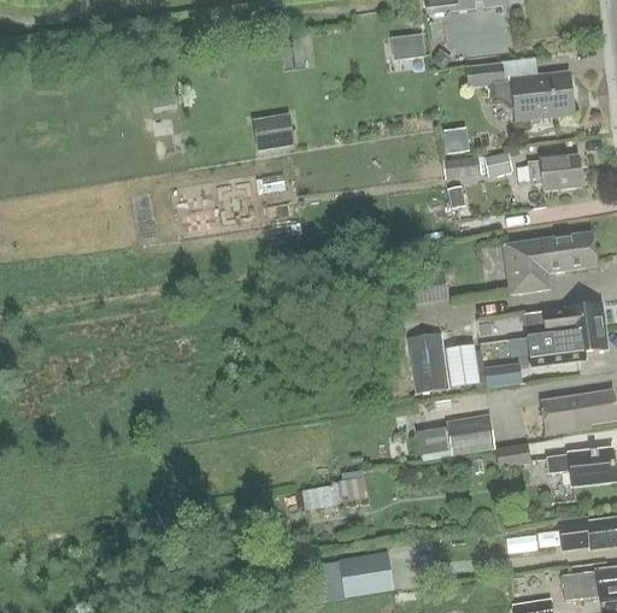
[(433,31),(398,33),(399,56),(434,54),(433,31)]
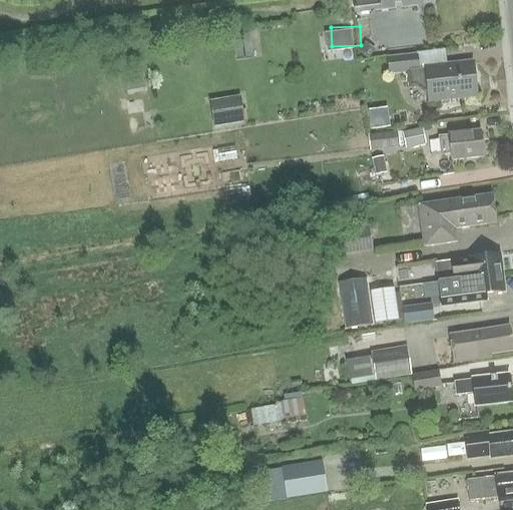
[(252,55),(249,31),(232,33),(235,58),(252,55)]
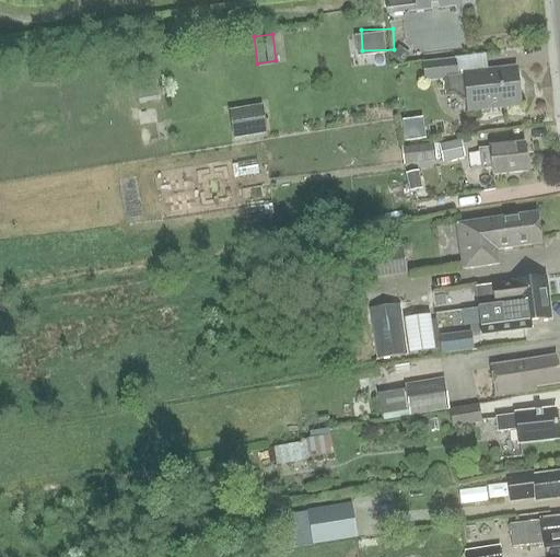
[(409,51),(398,44),(392,54),(404,61),(409,51)]
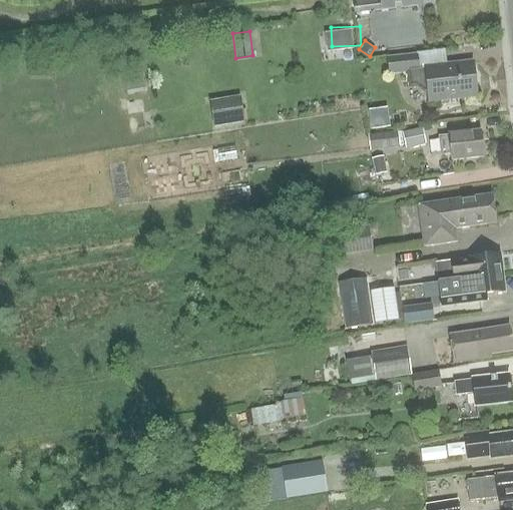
[(429,99),(477,94),(473,60),(425,65),(425,67),(419,68),(417,53),(388,56),(390,71),(408,69),(410,83),(427,81),(429,99)]
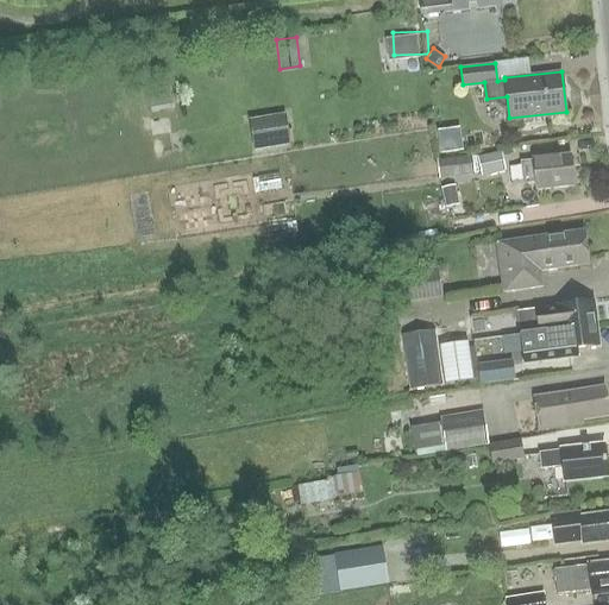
[(267,115),(250,119),(255,150),(289,144),(286,126),(269,130),(267,115)]
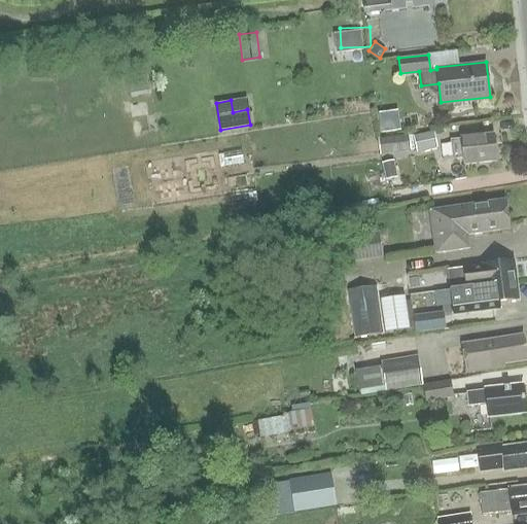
[(434,131),(414,135),(416,149),(436,145),(434,131)]
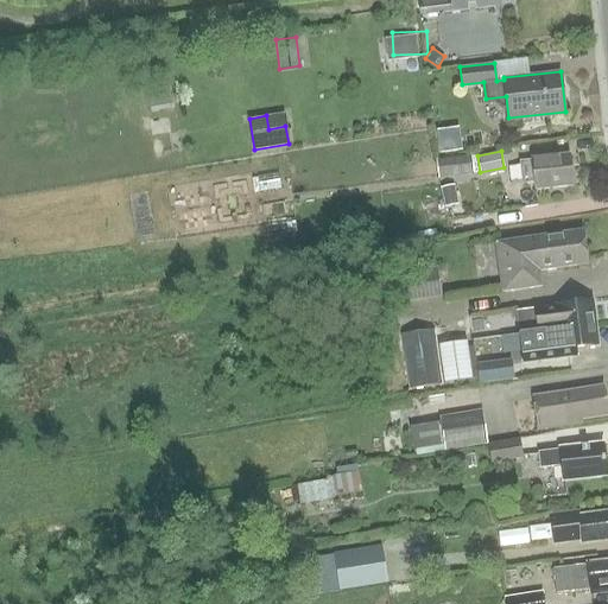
[(436,158),(438,176),(474,171),(472,153),(436,158)]
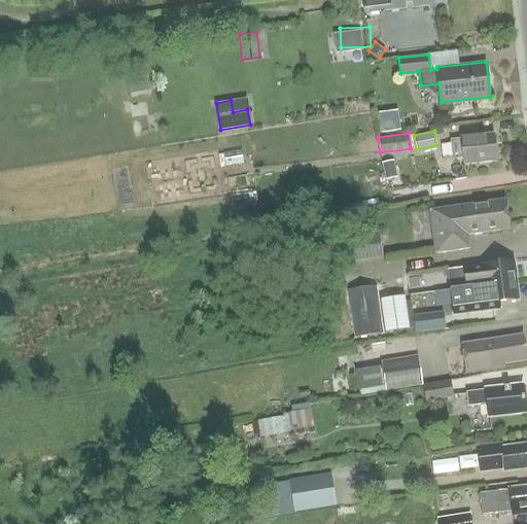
[(464,163),(497,159),(494,133),(461,136),(461,137),(451,138),(453,158),(463,156),(464,163)]
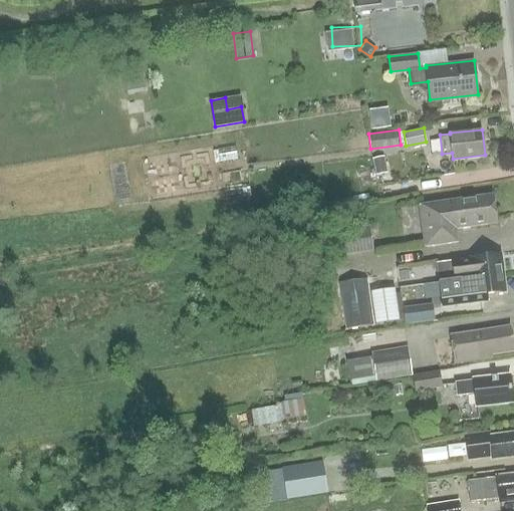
[(372,157),(376,173),(388,171),(384,155),(372,157)]
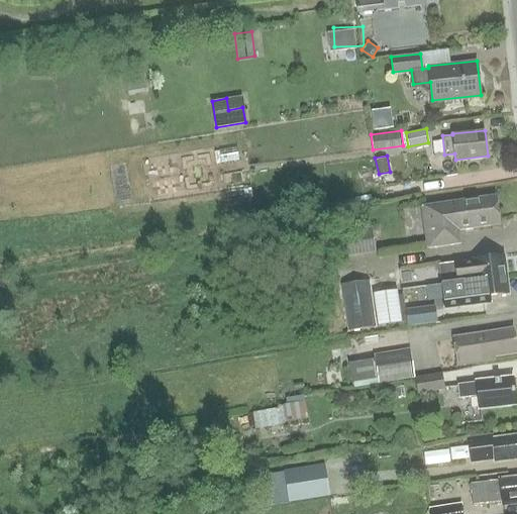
[(458,229),(499,223),(496,194),(422,205),(427,246),(460,242),(458,229)]
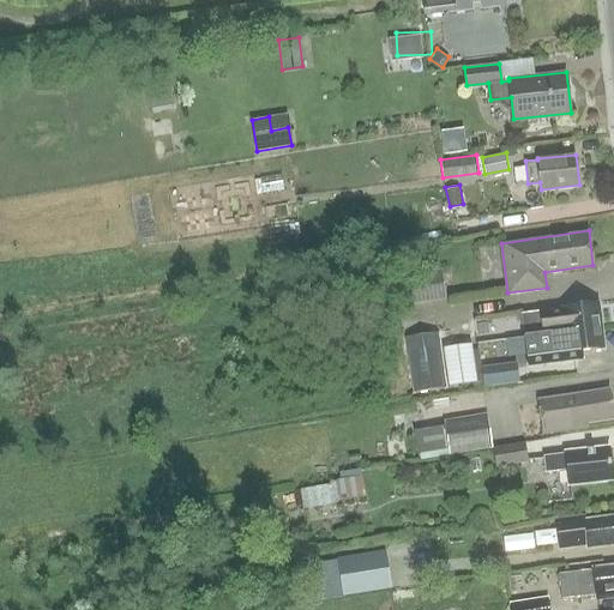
[(398,275),(403,303),(446,297),(443,267),(398,275)]
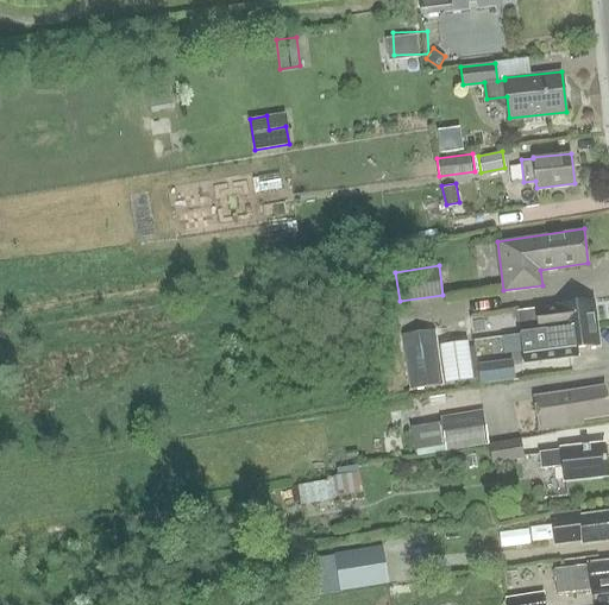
[(532,309),(516,312),(519,333),(519,334),(596,323),(592,298),(575,301),(571,297),(565,298),(563,303),(558,303),(558,306),(532,309)]
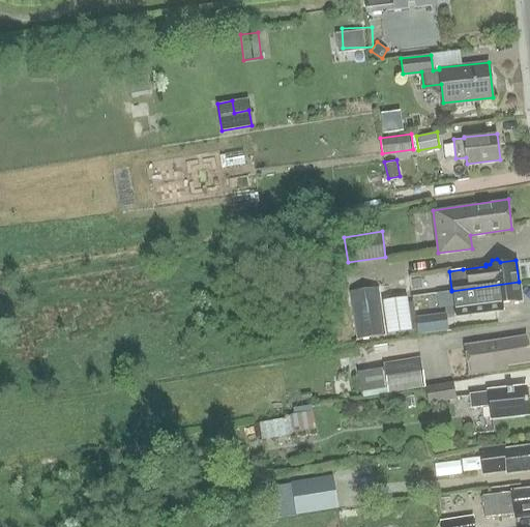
[(498,309),(497,303),(521,300),(519,282),(473,288),(451,291),(455,315),(498,309)]
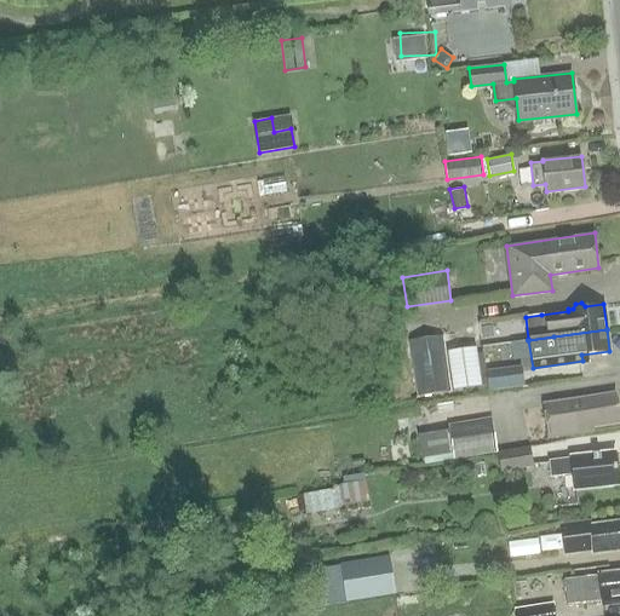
[(445,334),(408,339),(418,396),(453,390),(445,334)]
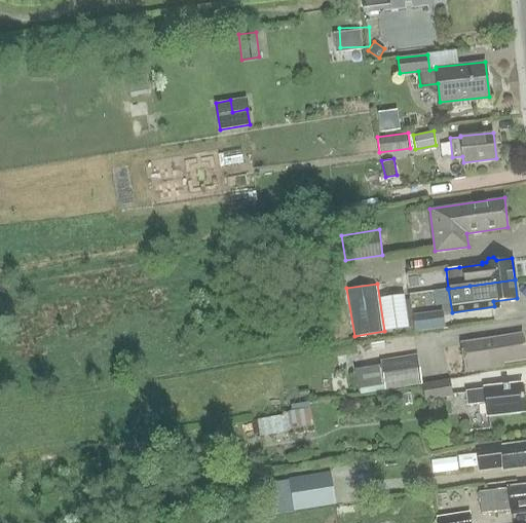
[(412,314),(414,331),(445,327),(443,311),(412,314)]
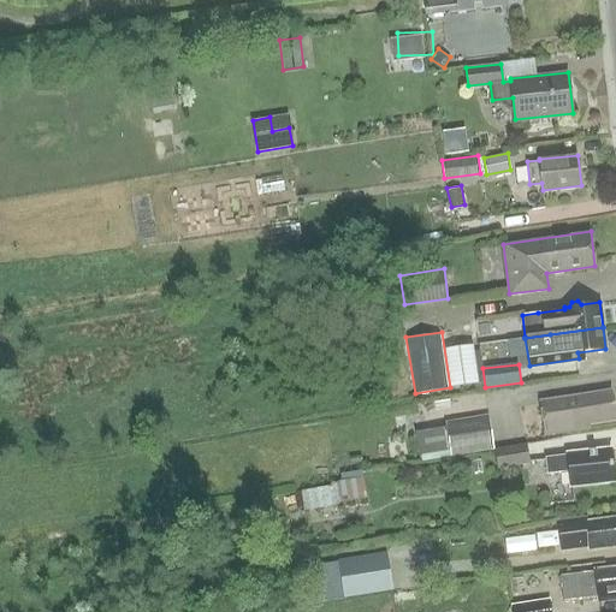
[(545,433),(561,431),(588,427),(588,422),(615,417),(615,416),(612,390),(540,402),(545,433)]
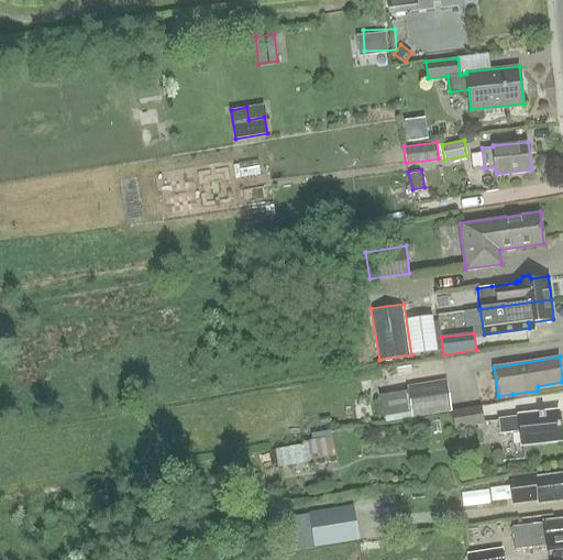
[(412,416),(452,409),(448,383),(408,390),(412,416)]
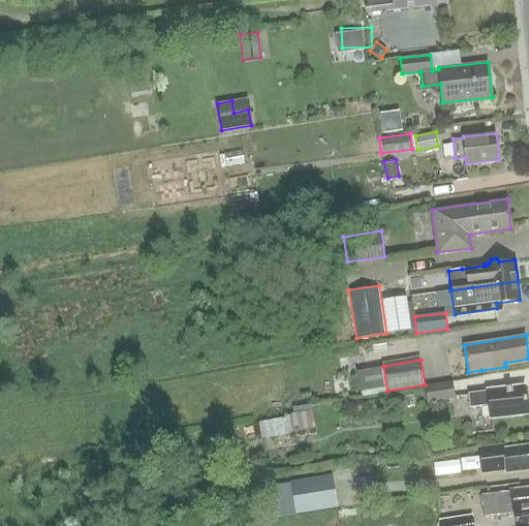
[(453,380),(425,385),(427,401),(455,397),(453,380)]
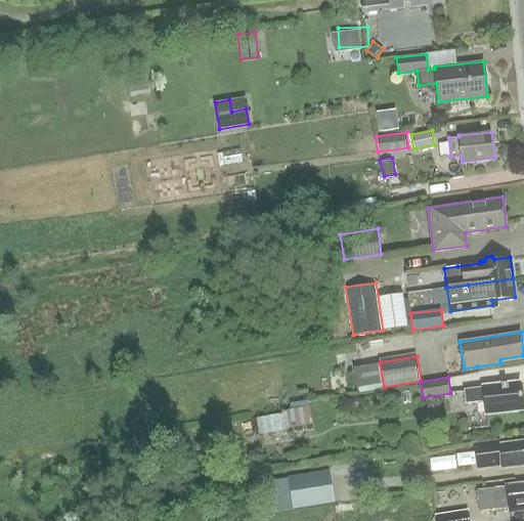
[(486,413),(523,408),(519,381),(483,385),(483,386),(464,388),(466,402),(485,400),(486,413)]
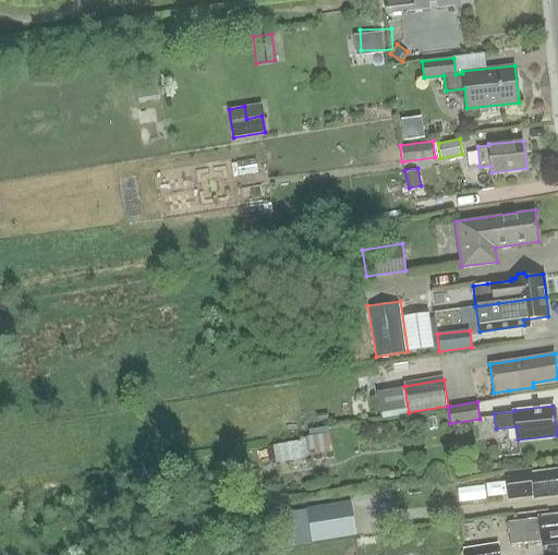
[(329,434),(273,444),(276,461),(305,457),(305,455),(331,450),(329,434)]
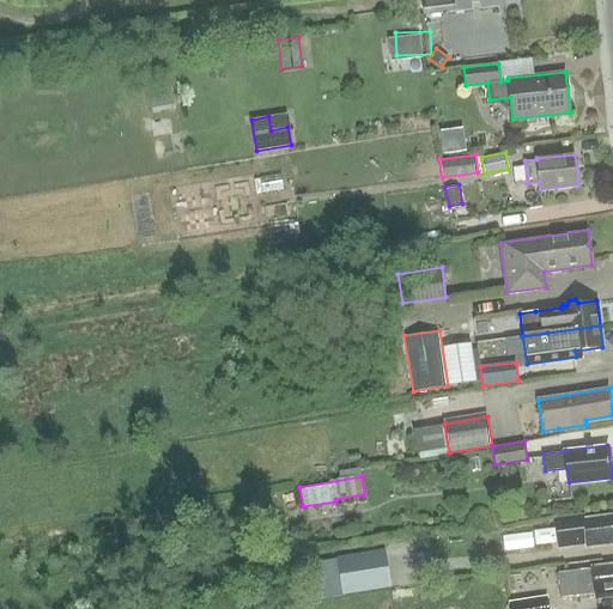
[(557,546),(586,542),(586,546),(612,542),(612,513),(582,518),(582,513),(553,517),(557,546)]
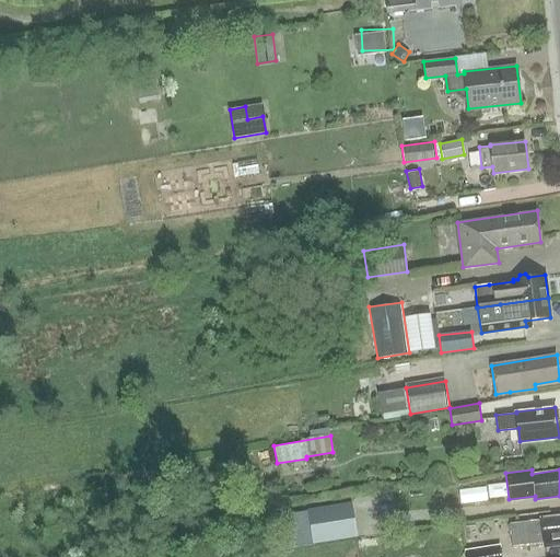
[(307,510),(286,513),(291,546),(313,542),(313,543),(358,536),(352,501),(307,508),(307,510)]
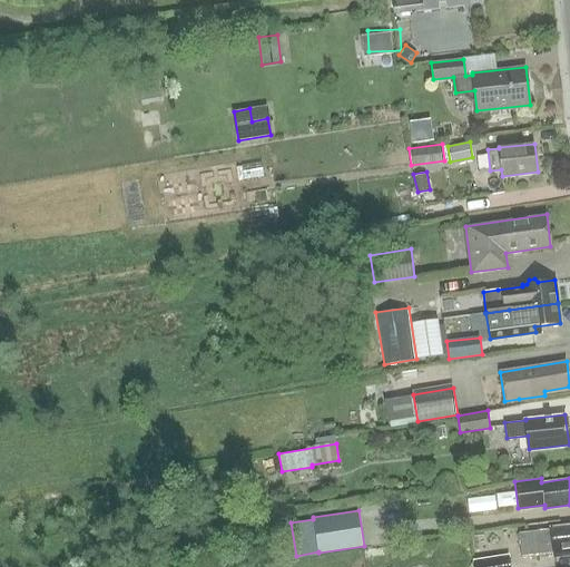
[(569,524),(550,527),(550,528),(519,531),(521,555),(553,551),(554,556),(569,554),(569,524)]
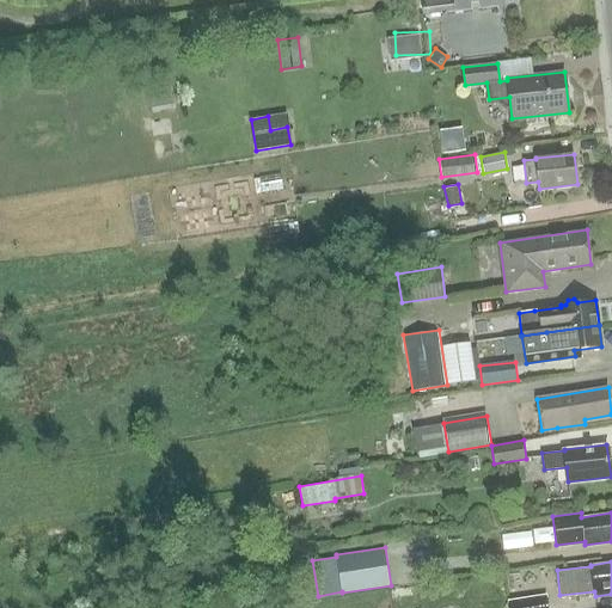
[(546,607),(545,594),(508,600),(509,607),(546,607)]
